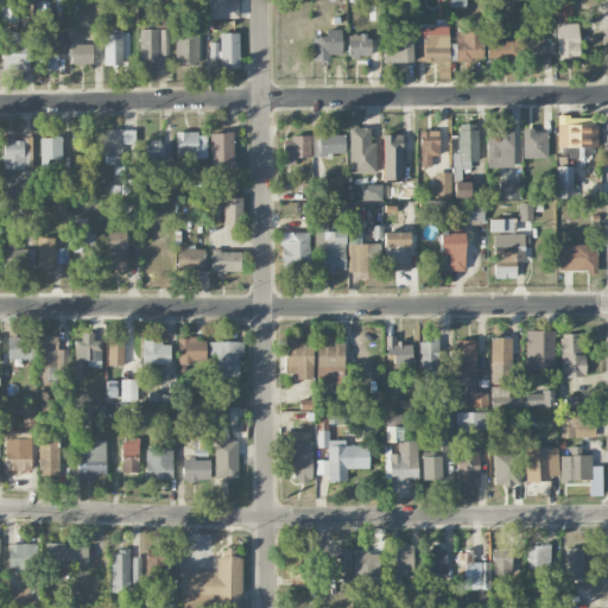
[(207,0),(208,18),(238,18),(238,0),(207,0)]
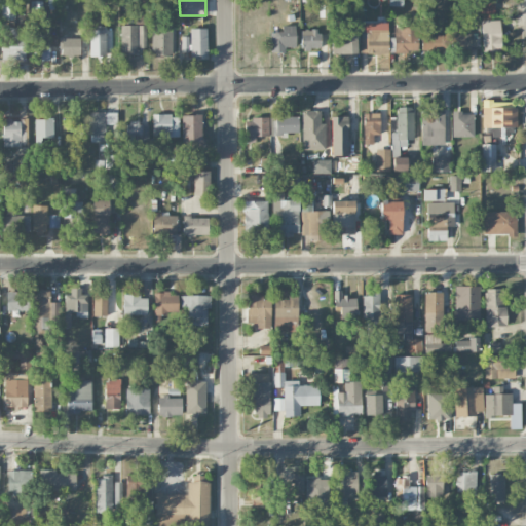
[(480,0),(480,13),(494,14),(494,0),(480,0)]
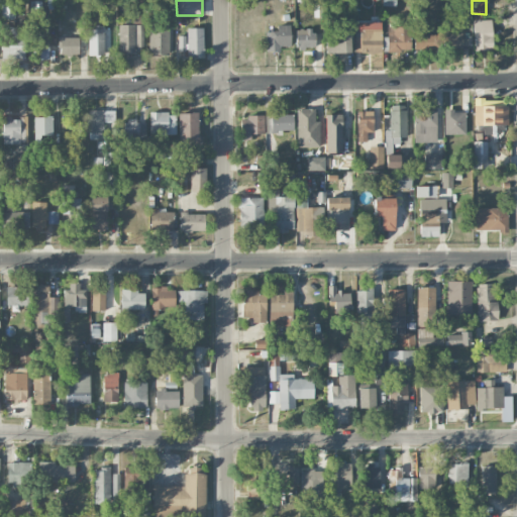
[(1,18),(14,18),(15,1),(1,1),(1,18)]
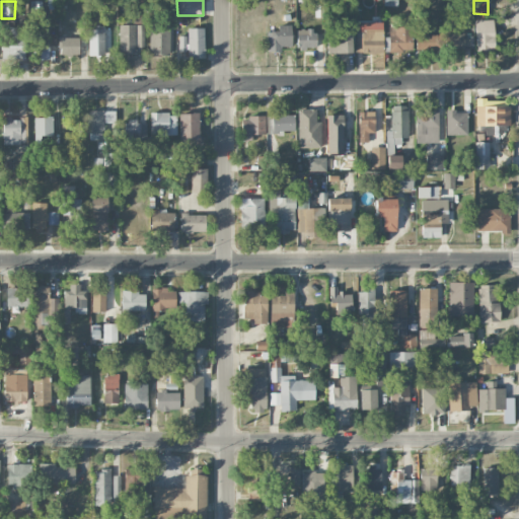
[(475,51),(494,51),(493,20),(474,20),(475,51)]
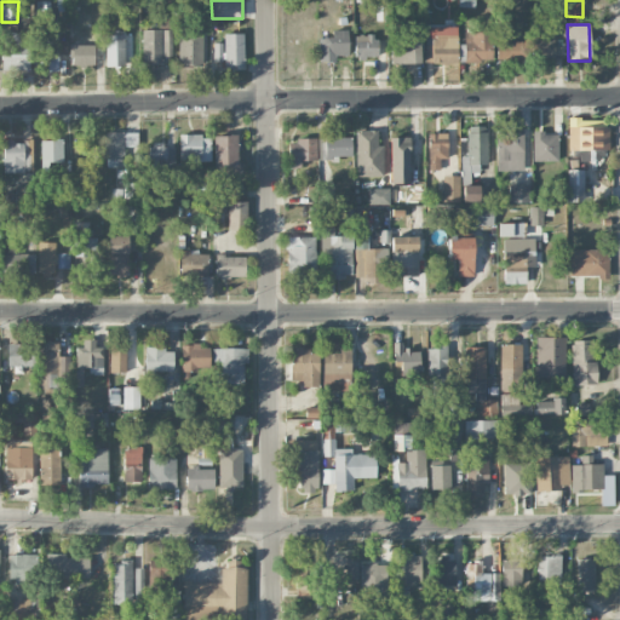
[(424,27),(425,63),(457,62),(457,26),(424,27)]
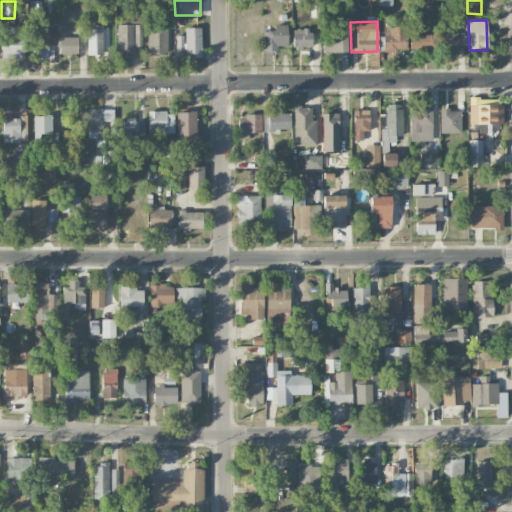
[(118,24),(117,51),(133,51),(133,46),(141,46),(142,24),(118,24)]
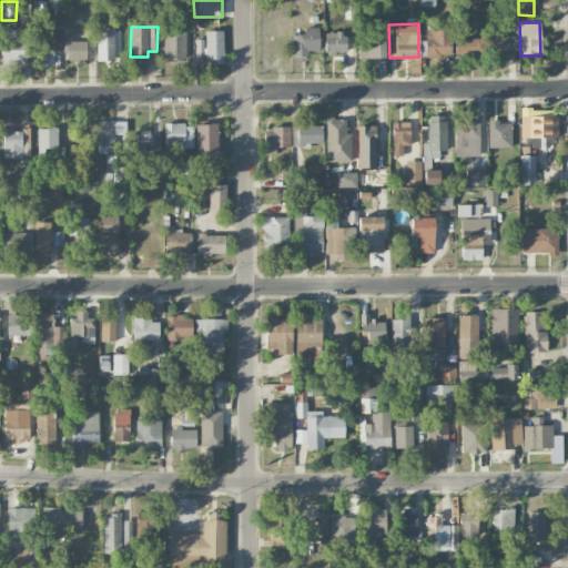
[(317,27),(304,27),(304,34),(291,34),(292,57),(307,57),(306,50),(318,50),(317,27)]
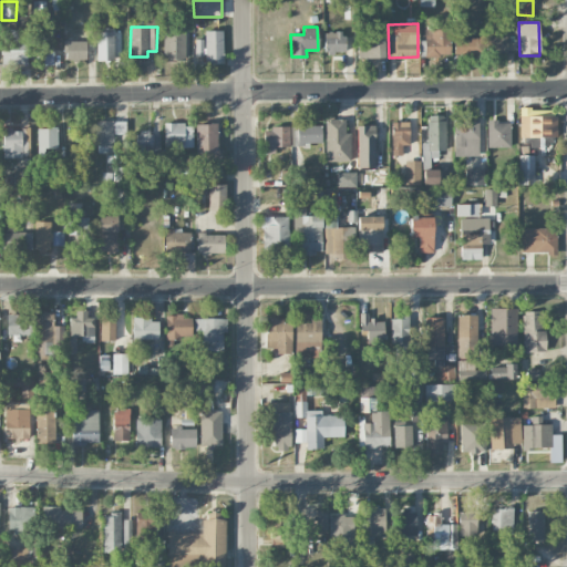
[(2,64),(26,64),(27,30),(3,29),(2,64)]
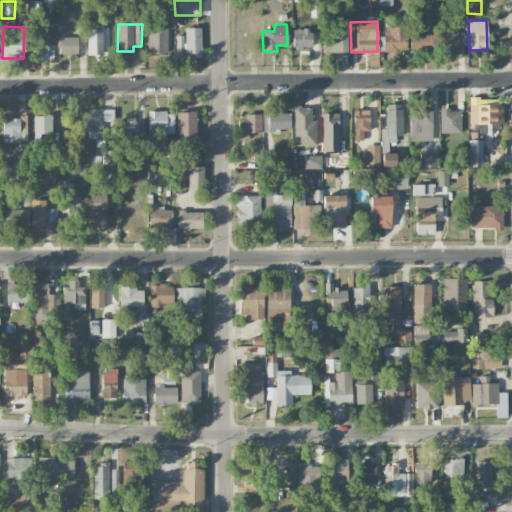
[(48,44),(54,44),(54,34),(47,34),(47,26),(32,26),(32,58),(49,58),(48,44)]
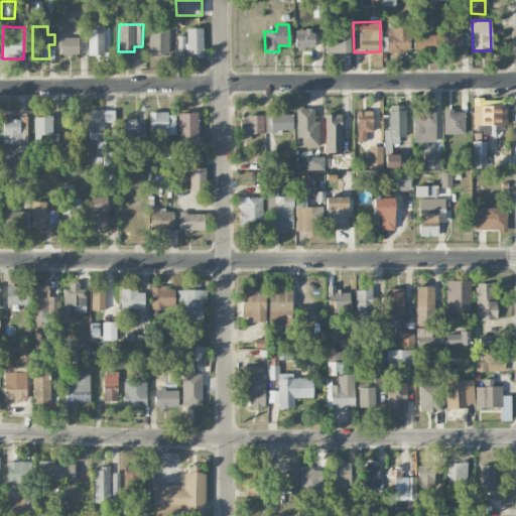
[(168,55),(168,26),(149,26),(148,55),(168,55)]
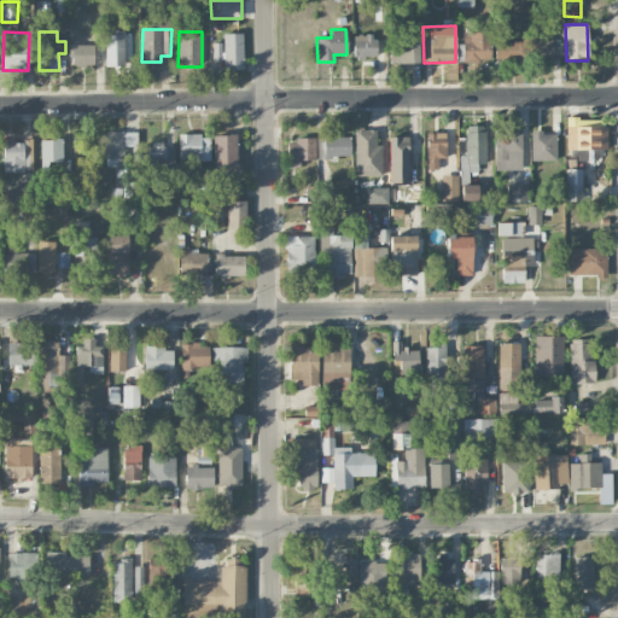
[(462,62),(490,62),(490,31),(462,31),(462,62)]
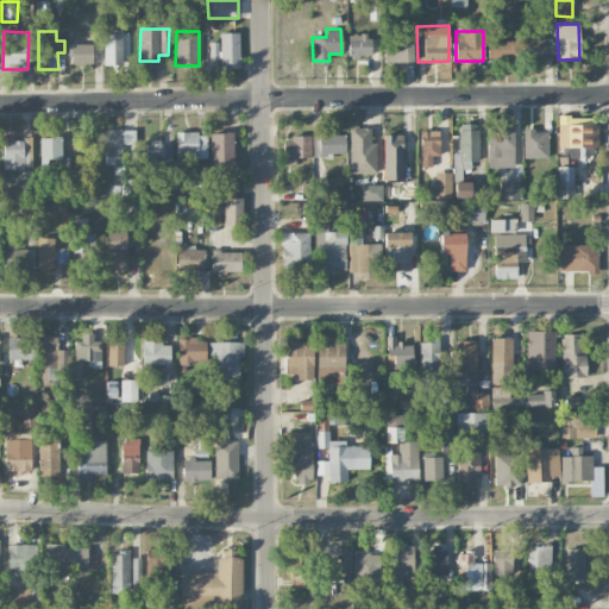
[(220,57),(220,66),(240,64),(239,32),(219,33),(220,42),(209,42),(209,57),(220,57)]
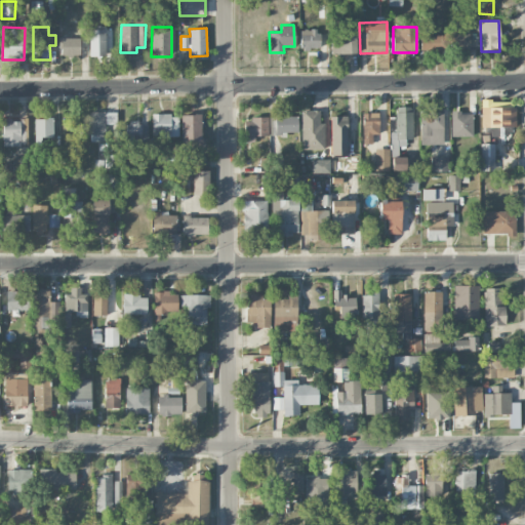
[(300,29),(300,49),(319,49),(319,30),(300,29)]
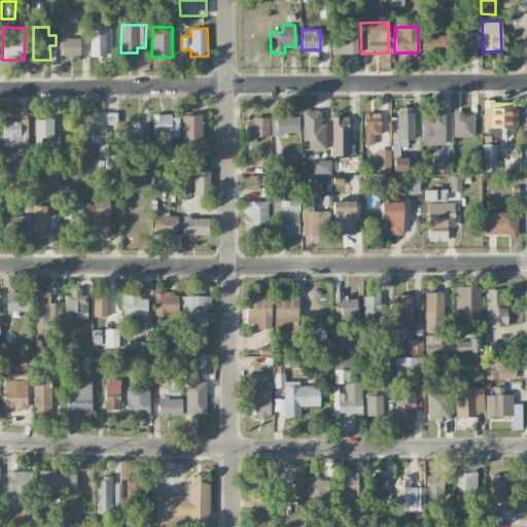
[(90,57),(106,57),(107,30),(90,30),(90,57)]
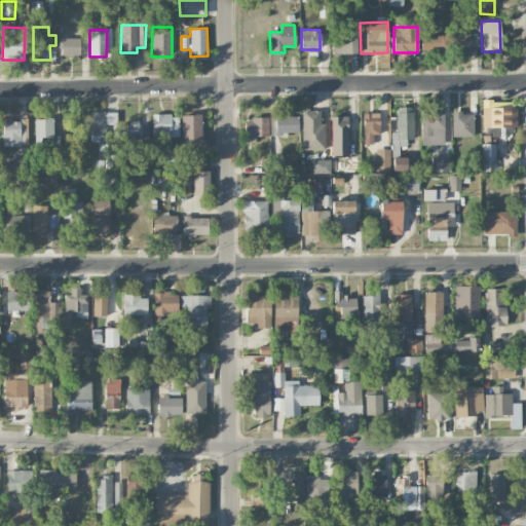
[(355,33),(331,34),(332,54),(357,53),(355,33)]
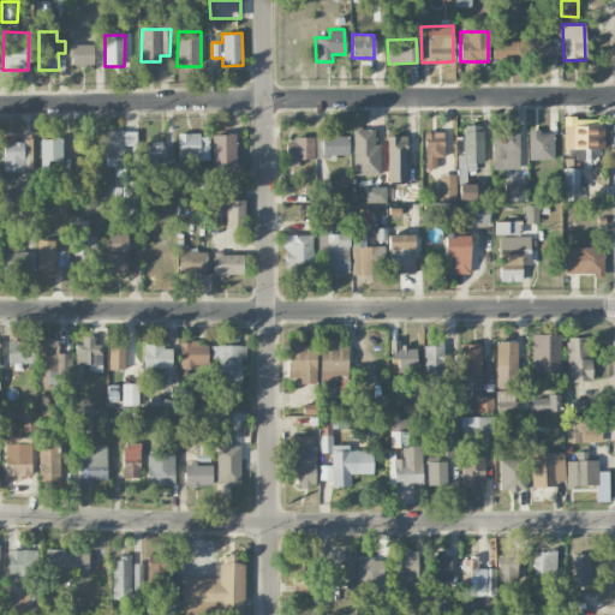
[(557,40),(527,39),(527,58),(556,58),(557,40)]
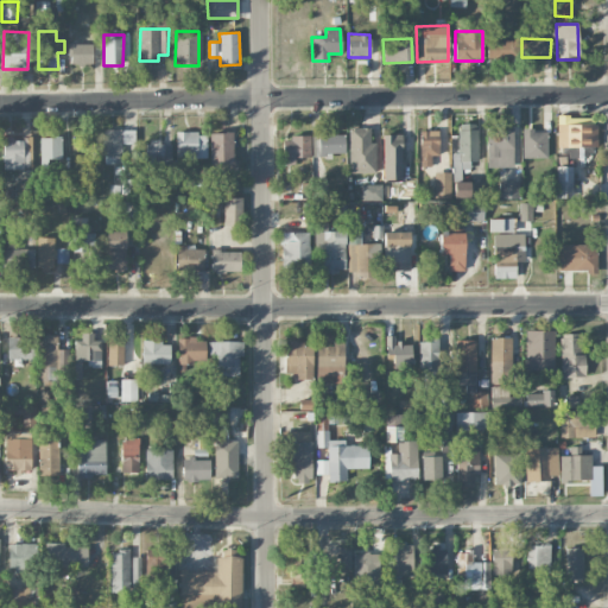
[(486,59),(512,59),(513,39),(487,39),(486,59)]
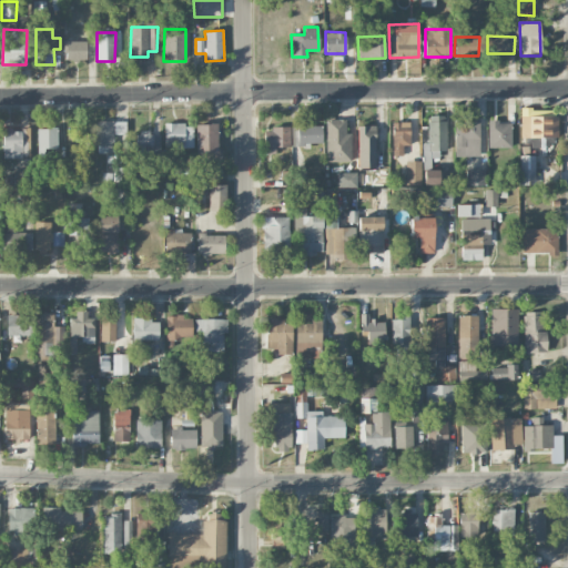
[(66,60),(87,61),(87,41),(66,41),(66,60)]
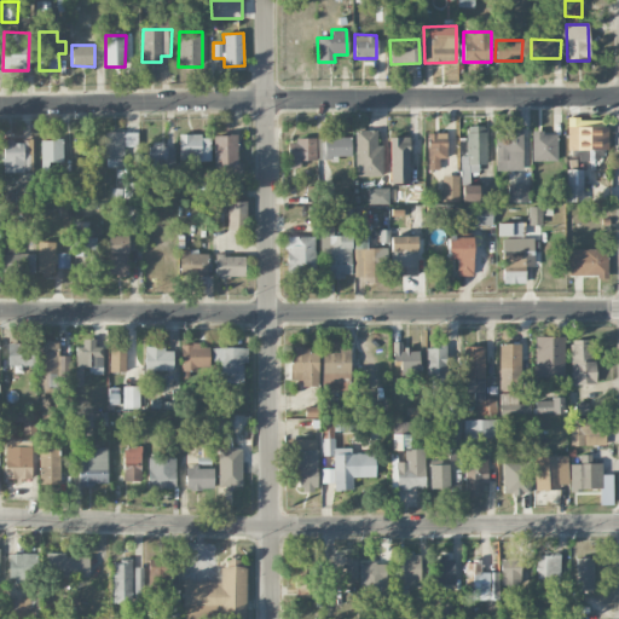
[(607,127),(579,126),(579,117),(568,117),(568,150),(580,150),(580,154),(607,154),(607,127)]
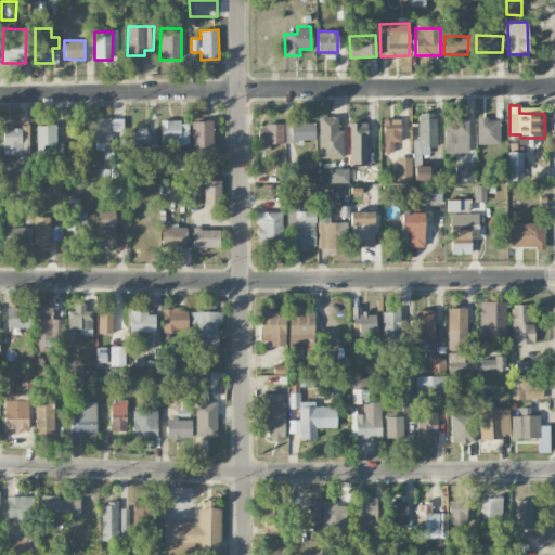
[(436,147),(436,112),(417,113),(418,141),(412,141),(413,155),(429,155),(428,147),(436,147)]
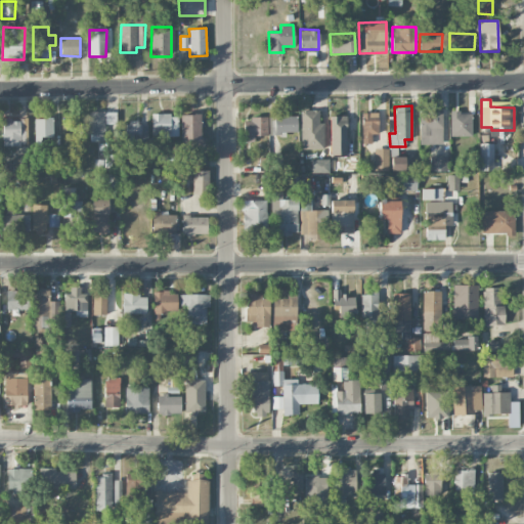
[(319,110),(300,111),(301,148),(323,148),(323,123),(319,123),(319,110)]
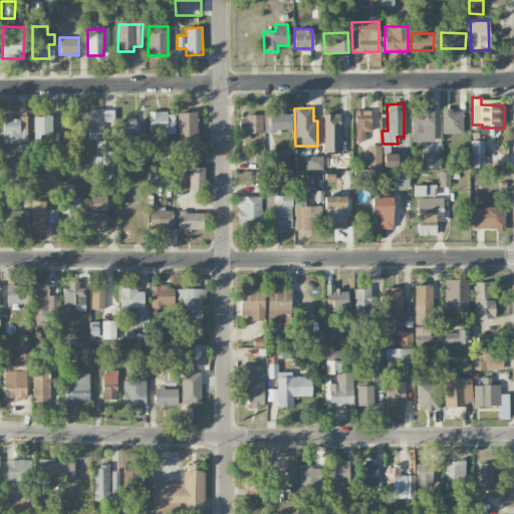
[(434,141),(434,107),(411,108),(412,142),(434,141)]
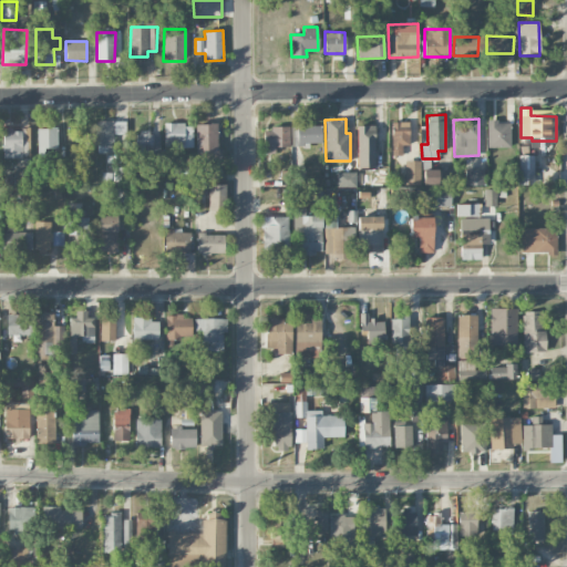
[(113,133),(126,133),(125,121),(96,122),(98,152),(113,152),(113,133)]
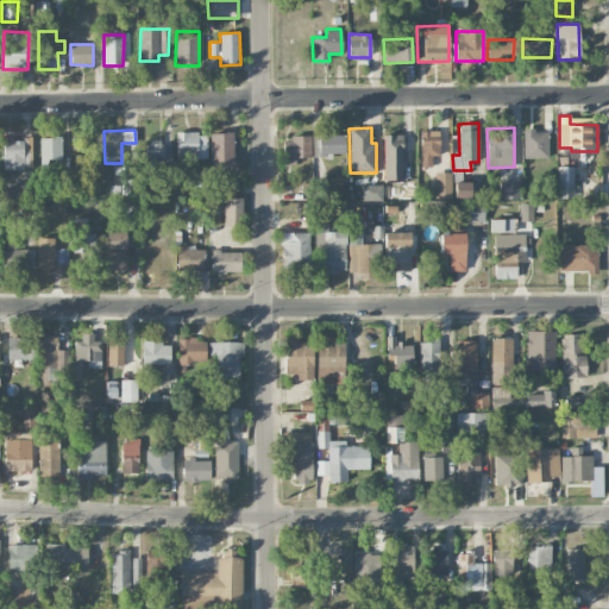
[(547,158),(548,130),(523,130),(522,158),(547,158)]
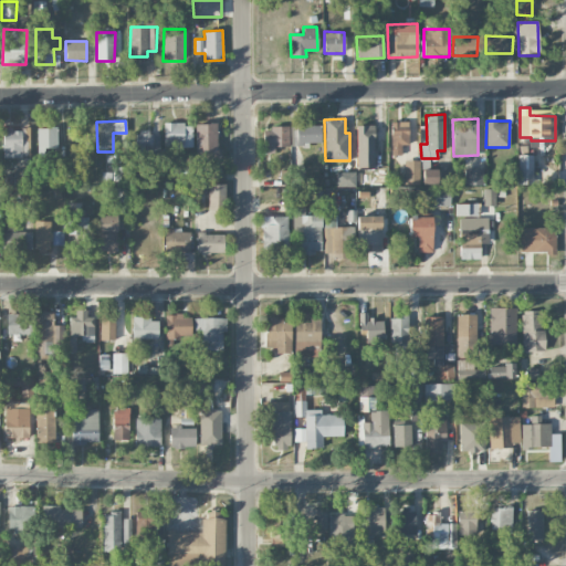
[(390,122),(391,155),(401,155),(401,145),(409,145),(408,122),(390,122)]
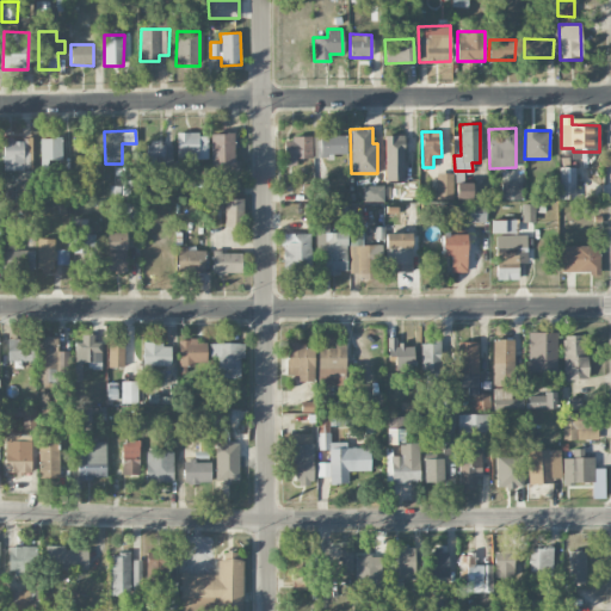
[(177,134),(177,159),(207,159),(207,133),(177,134)]
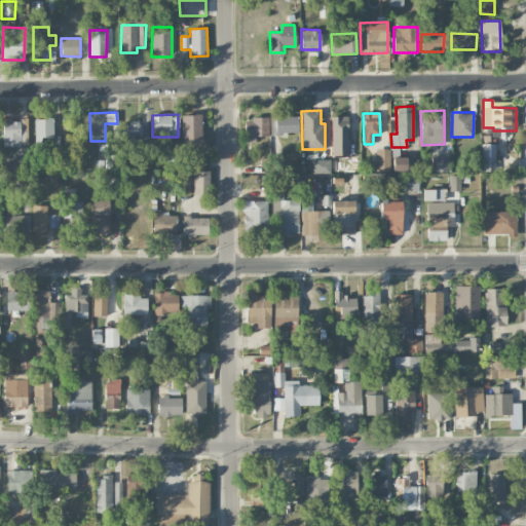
[(182,115),(182,149),(202,149),(202,114),(182,115)]
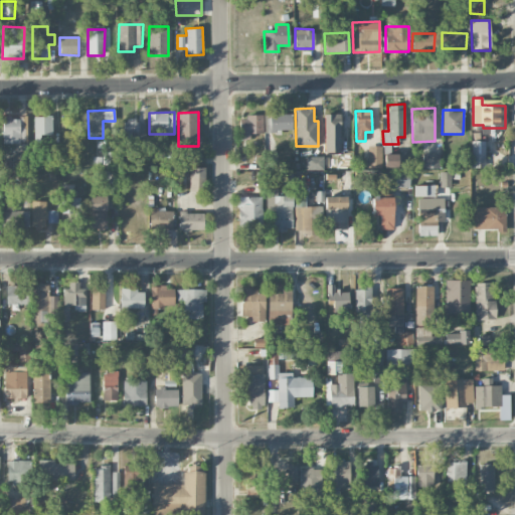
[(292,113),(270,114),(271,130),(292,130),(292,113)]
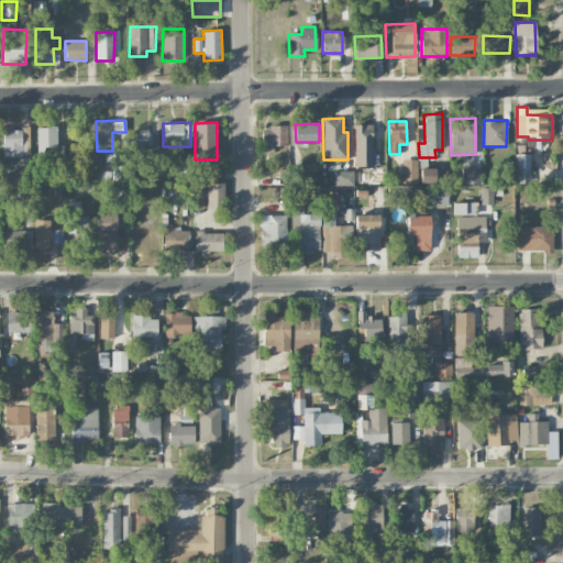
[(372,124),(354,124),(355,167),(373,167),(372,124)]
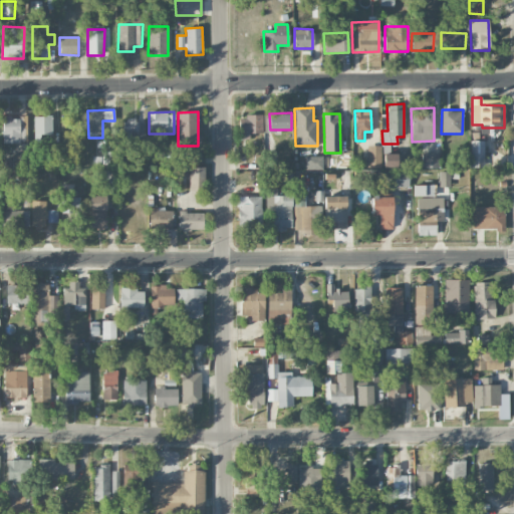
[(33,142),(42,142),(42,137),(51,137),(52,116),(34,115),(33,142)]
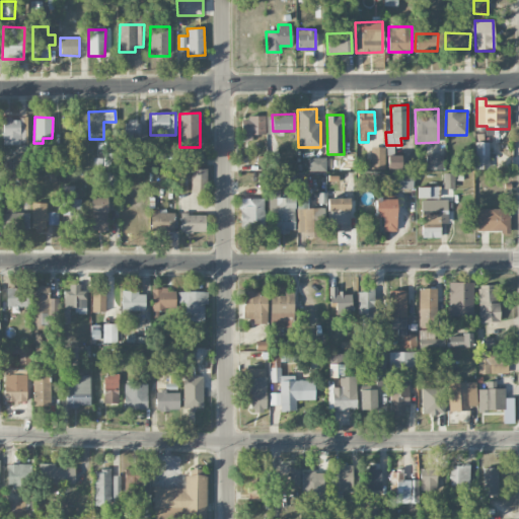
[(241,117),(241,141),(252,140),(252,135),(266,134),(265,117),(241,117)]
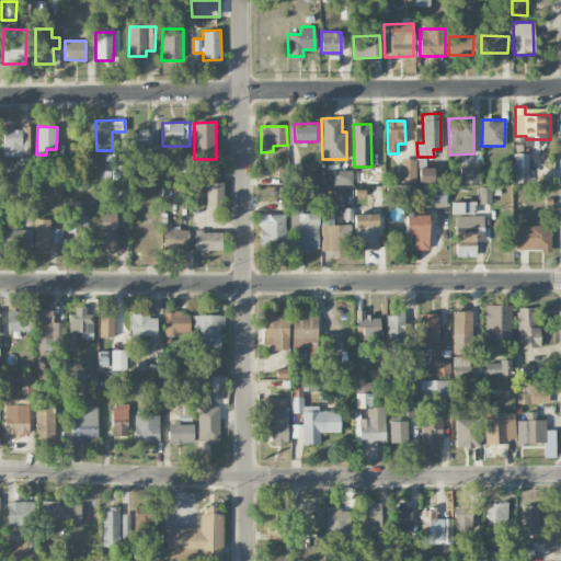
[(3,128),(3,156),(26,156),(26,127),(3,128)]
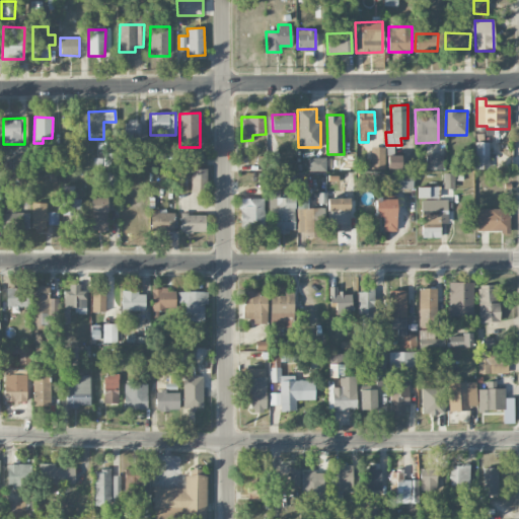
[(146,121),(125,121),(125,139),(146,140),(146,121)]
